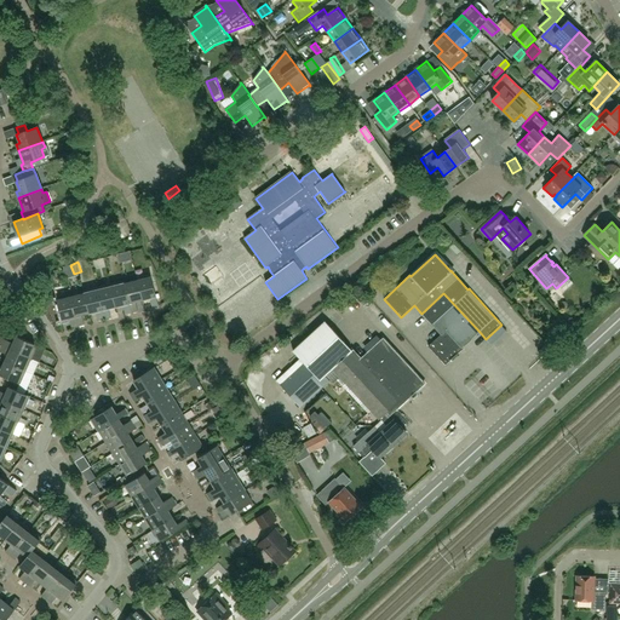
[(137,277),(143,300),(149,298),(151,308),(159,305),(150,274),(137,277)]
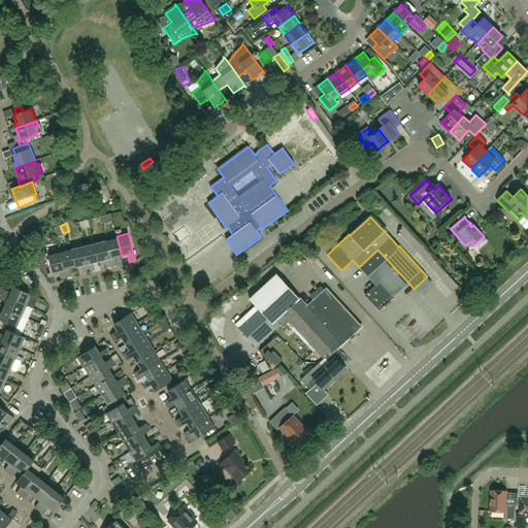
[(105,239),(111,266),(117,265),(116,257),(122,256),(117,236),(105,239)]
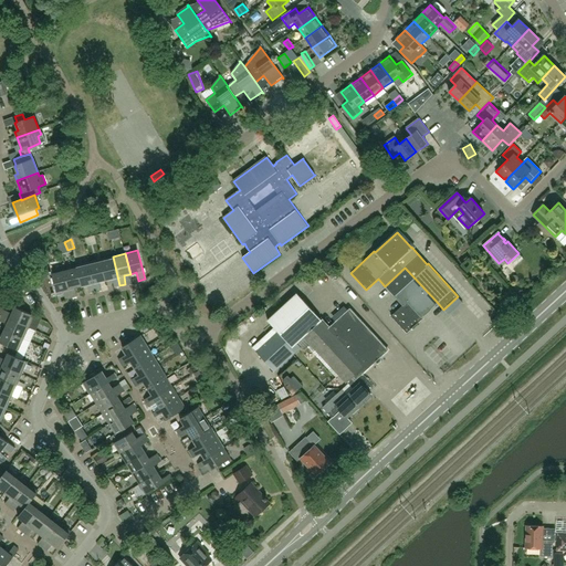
[(101,259),(105,280),(112,279),(114,286),(119,285),(113,257),(101,259)]
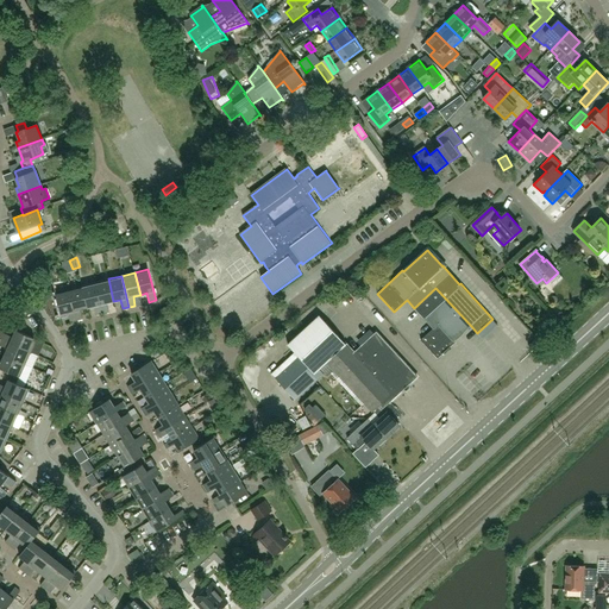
[(95,282),(102,313),(108,312),(107,303),(113,301),(108,278),(95,282)]
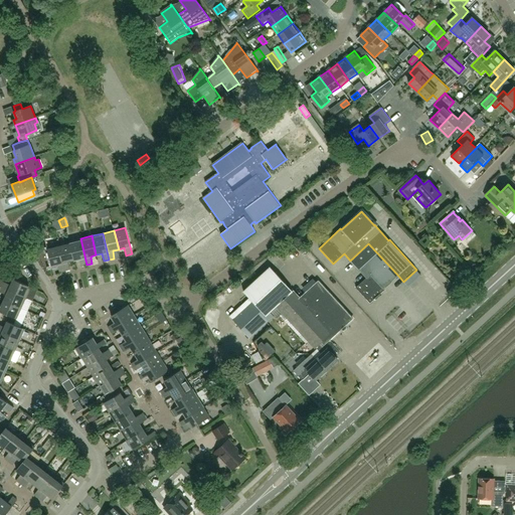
[(69,241),(74,261),(79,259),(81,267),(87,265),(80,238),(69,241)]
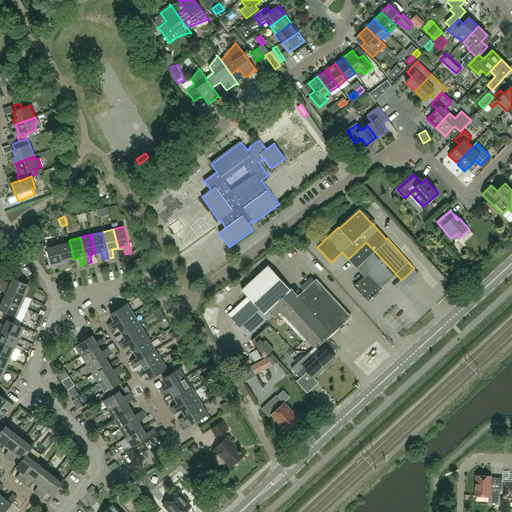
[(74,259),(69,240),(57,243),(64,269),(70,268),(68,260),(74,259)]
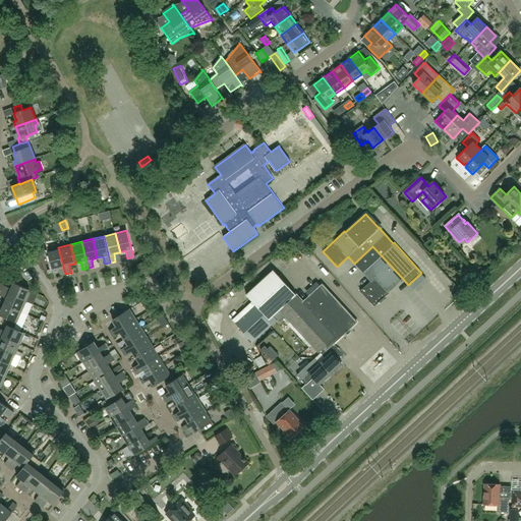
[(388,292),(403,279),(372,246),(354,264),(370,281),(360,291),(374,306),(389,293),(388,292)]
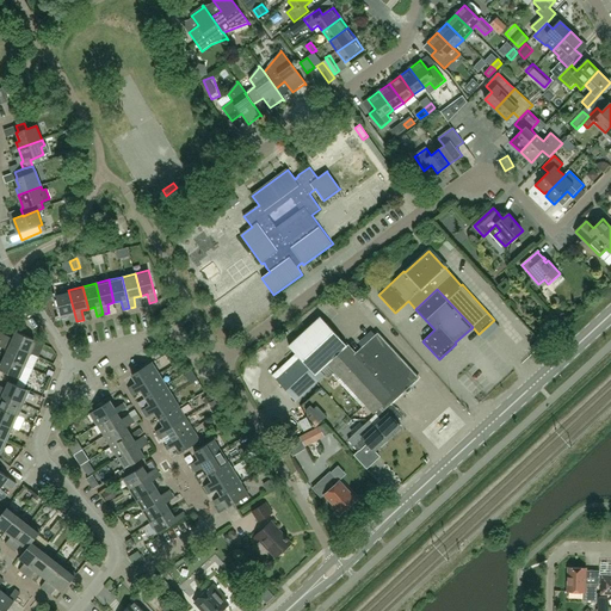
[(76,321),(68,290),(55,292),(61,315),(68,314),(69,322),(76,321)]
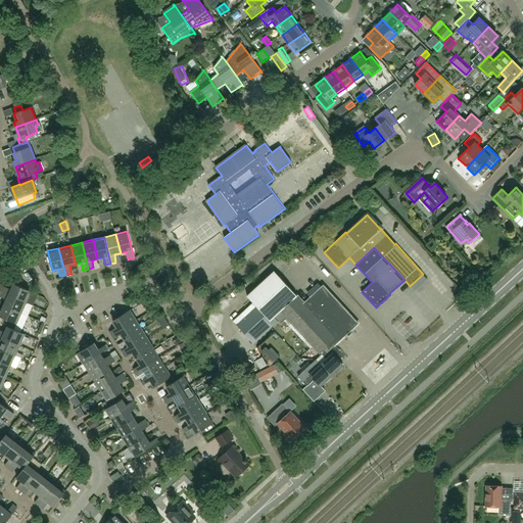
[(287,317),(285,315),(281,311),(297,295),(274,271),(247,296),(253,302),(257,306),(274,325),(279,321),(281,323),(287,317)]
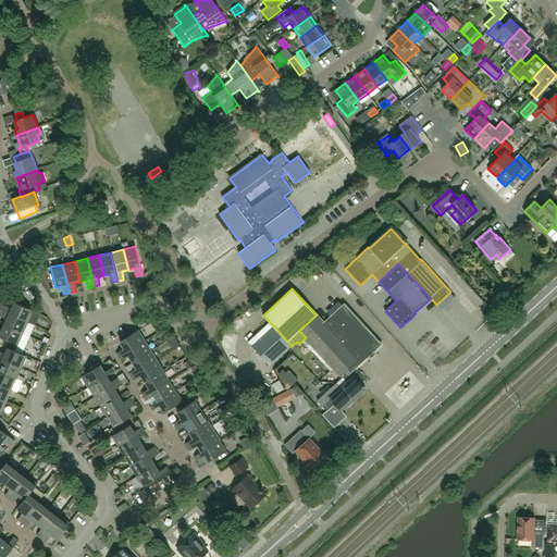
[(14,301),(14,302),(11,308),(3,305),(1,310),(27,322),(33,310),(14,301)]
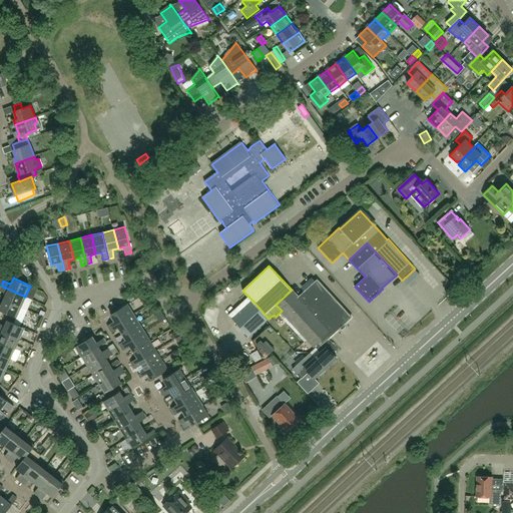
[(318,349),(323,344),(341,328),(342,330),(345,327),(344,325),(352,318),(317,280),(298,297),(297,296),(292,291),(293,290),(293,289),(292,290),(276,305),(280,309),(282,311),(315,347),(316,346),(318,349)]
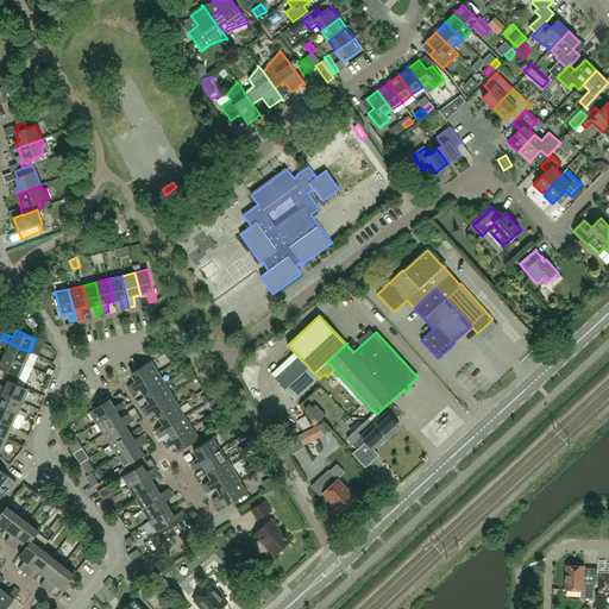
[(25,364),(30,352),(1,339),(0,340),(0,345),(7,349),(4,355),(25,364)]
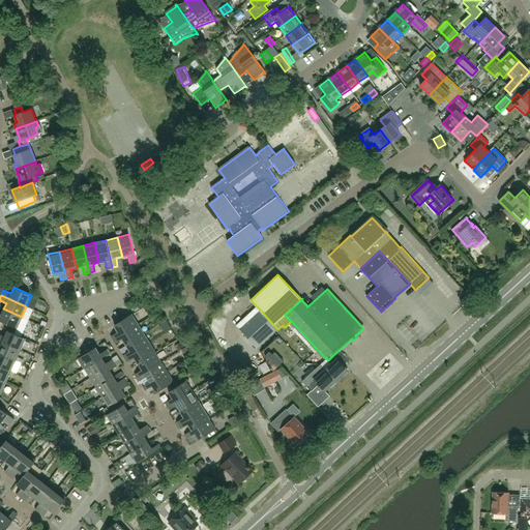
[(257,306),(237,326),(257,348),(277,329),(261,311),(257,306)]
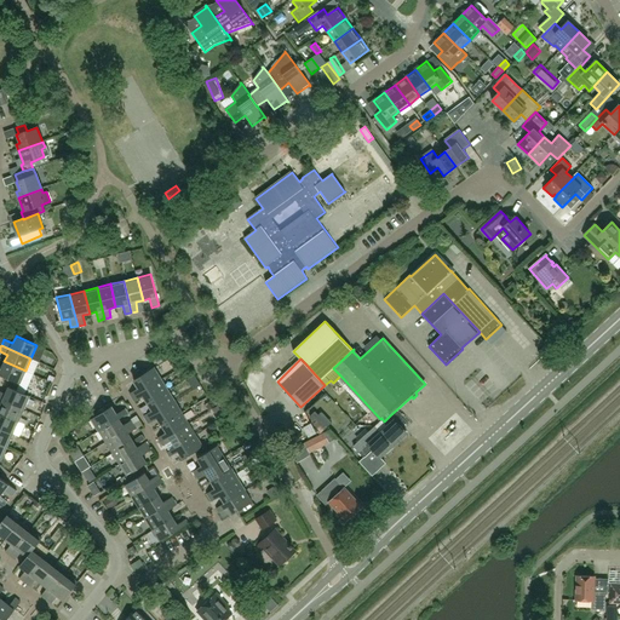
[(0,374),(19,384),(26,371),(4,361),(1,368),(0,367),(0,374)]
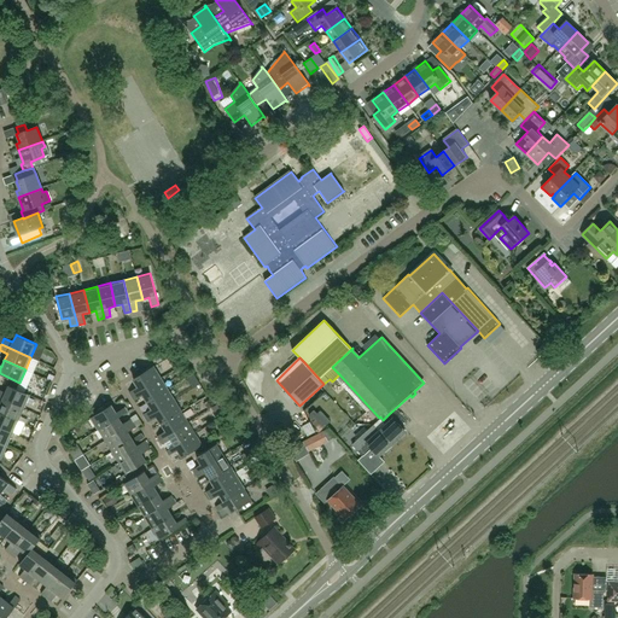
[(153,367),(133,379),(138,388),(129,392),(132,396),(161,378),(153,367)]
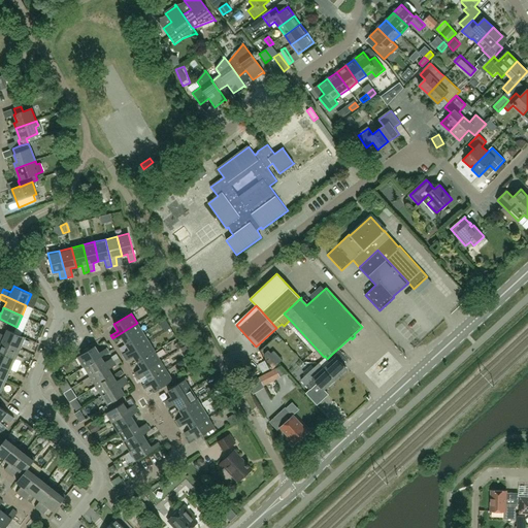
[(410,316),(399,327),(411,338),(415,335),(409,329),(417,321),(410,316)]
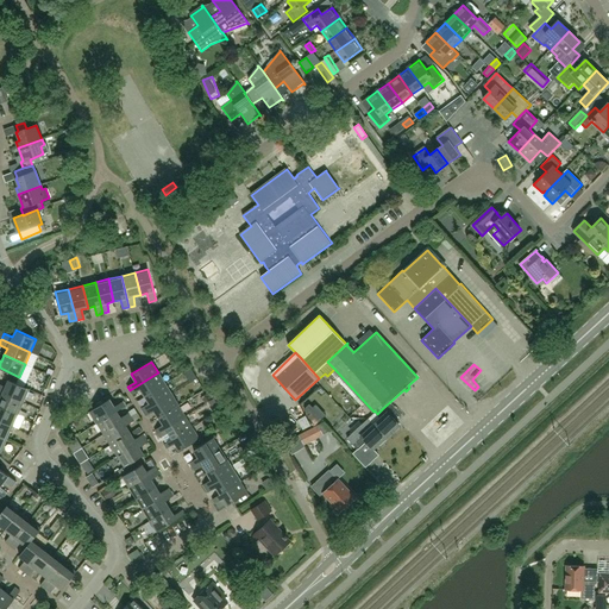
[(158,372),(130,390),(132,394),(140,389),(145,396),(165,383),(158,372)]
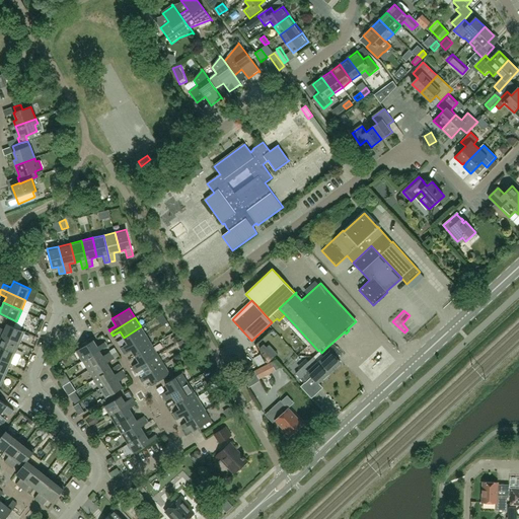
[(0,334),(20,343),(24,331),(7,324),(4,329),(0,327),(0,334)]
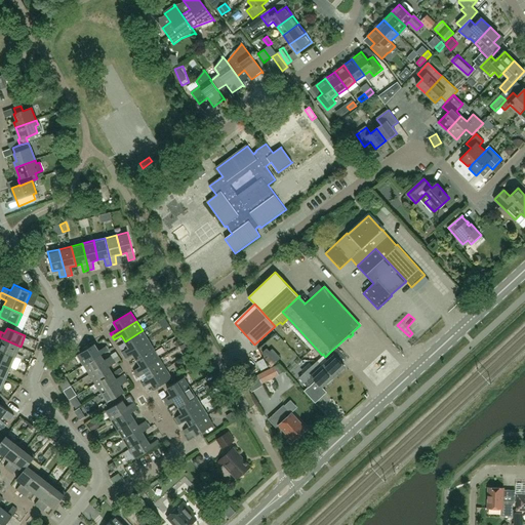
[(143,330),(125,341),(129,348),(122,352),(124,356),(148,340),(143,330)]
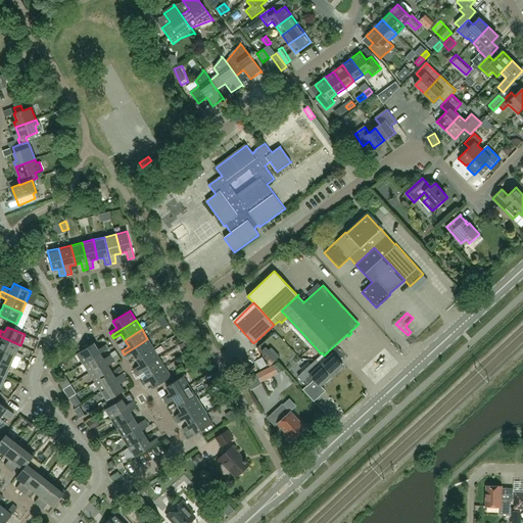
[(0,348),(15,355),(20,345),(0,336),(0,348)]
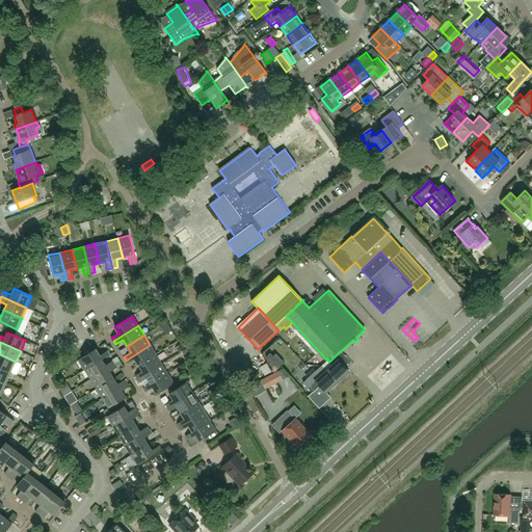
[(150,345),(126,361),(128,364),(135,360),(138,365),(156,354),(150,345)]
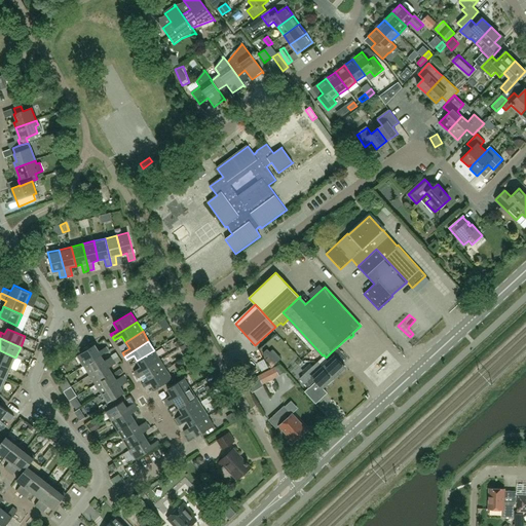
[(78,357),(84,366),(101,355),(109,350),(106,347),(99,351),(95,345),(78,357)]
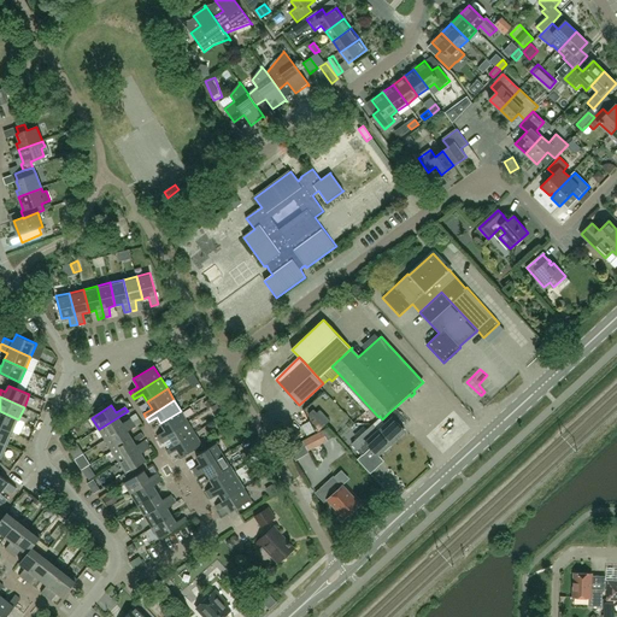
[(0,427),(12,433),(18,419),(0,411),(0,427)]
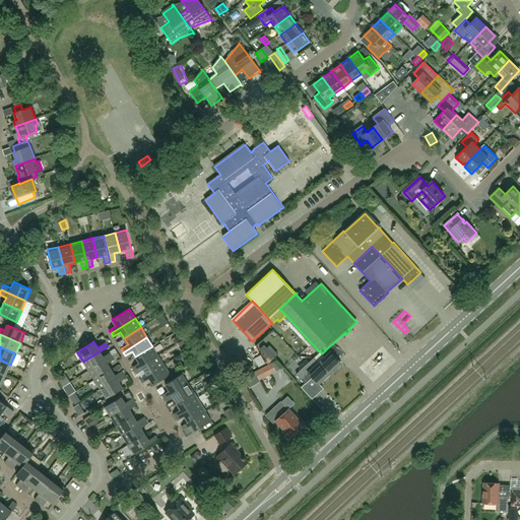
[(134,371),(158,355),(152,346),(135,356),(139,363),(132,367),(134,371)]
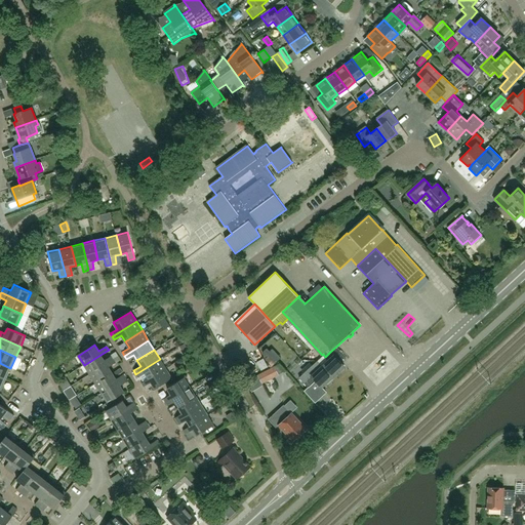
[(323,366),(333,377),(345,366),(334,355),(333,356),(330,352),(325,357),(329,361),(323,366)]
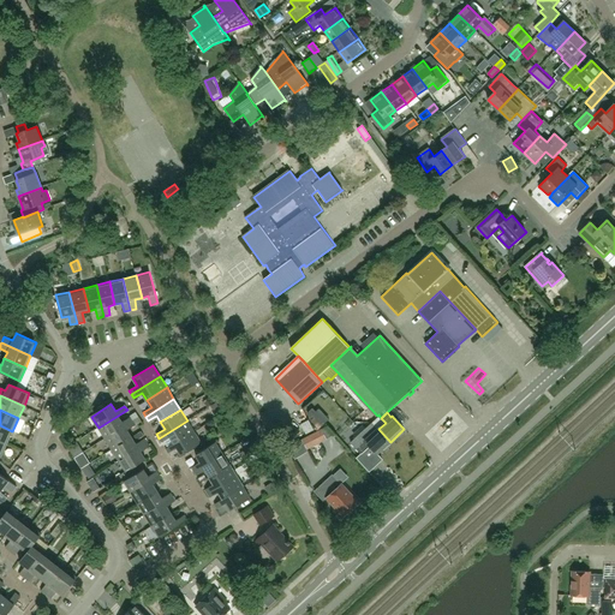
[(309,419),(318,429),(323,424),(314,415),(309,419)]
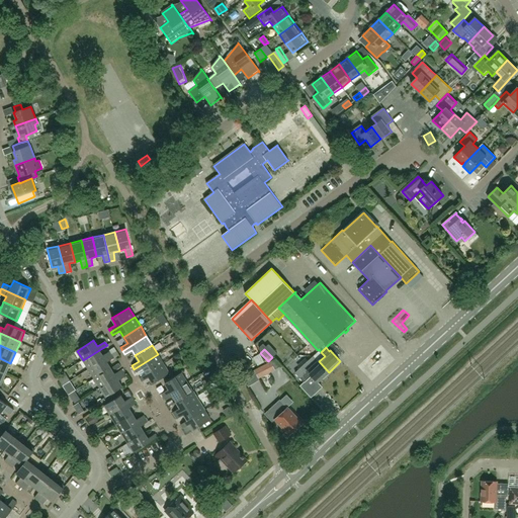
[(99,350),(83,360),(88,369),(112,354),(110,351),(103,355),(99,350)]
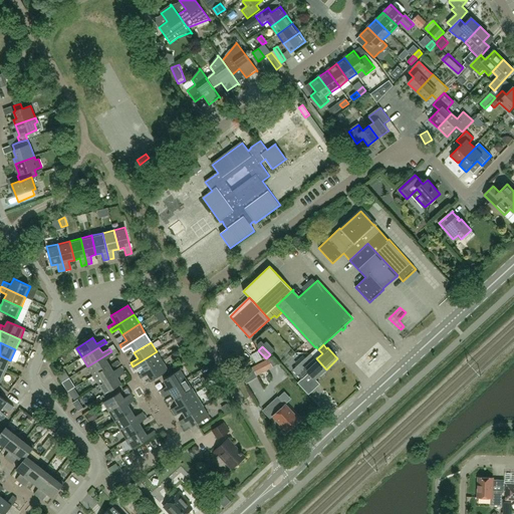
[(113,355),(111,351),(87,366),(93,375),(110,365),(106,359),(113,355)]
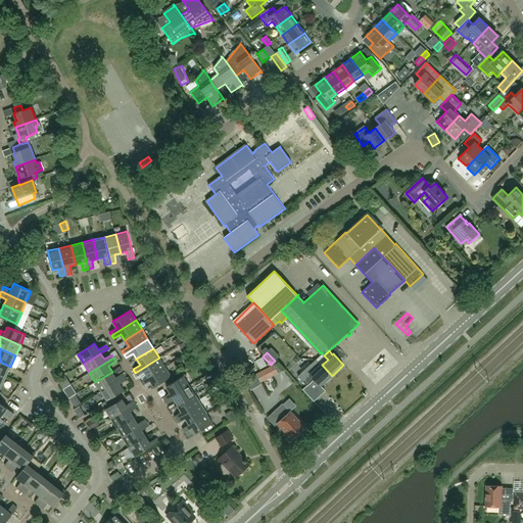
[(148,377),(164,367),(159,358),(135,373),(137,376),(144,372),(148,377)]
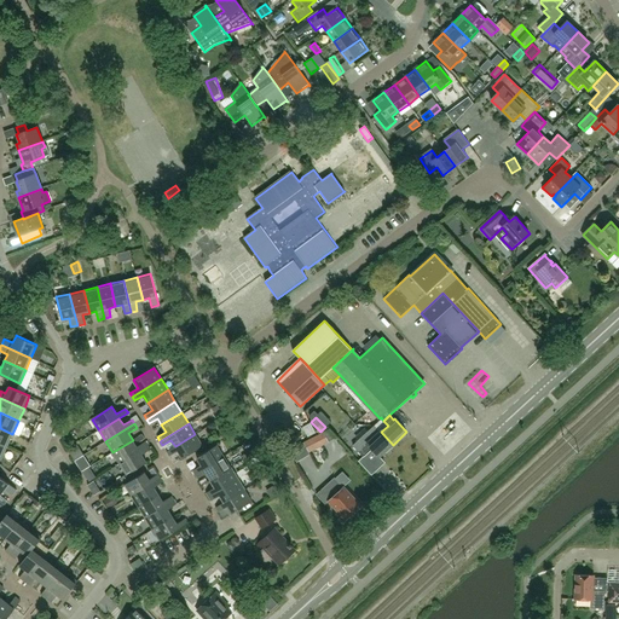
[(308,437),(316,433),(311,423),(304,427),(308,437)]
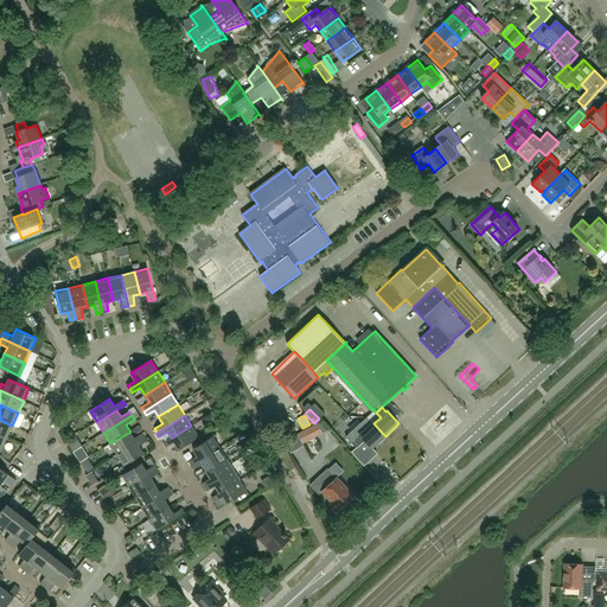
[(365,441),(372,448),(385,436),(374,423),(366,416),(346,436),(358,448),(365,441)]
